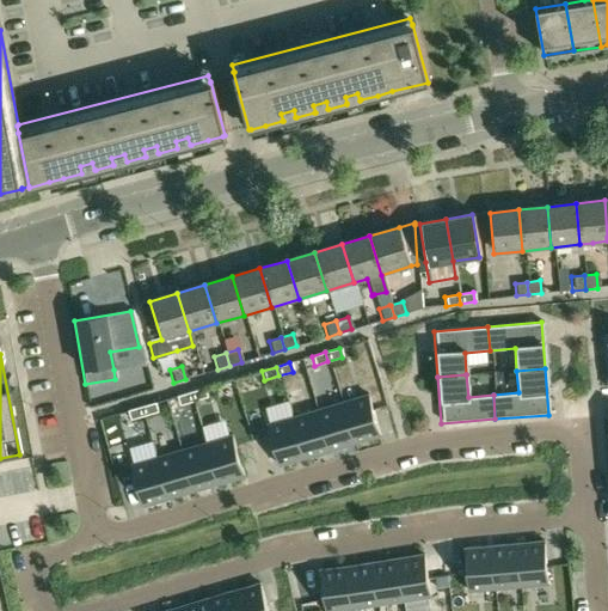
[(189,392),(191,402),(206,398),(203,389),(189,392)]
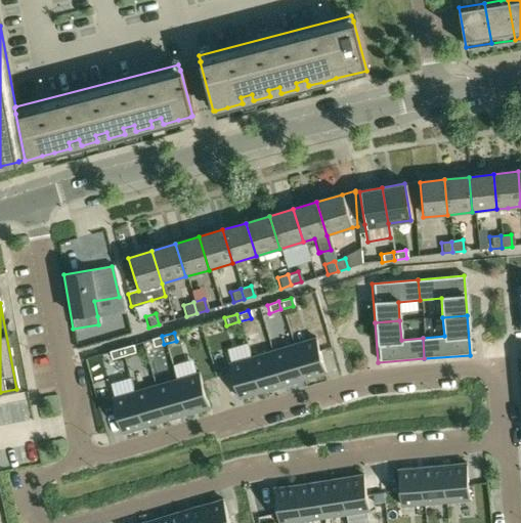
[(149,340),(153,347),(164,344),(162,336),(149,340)]
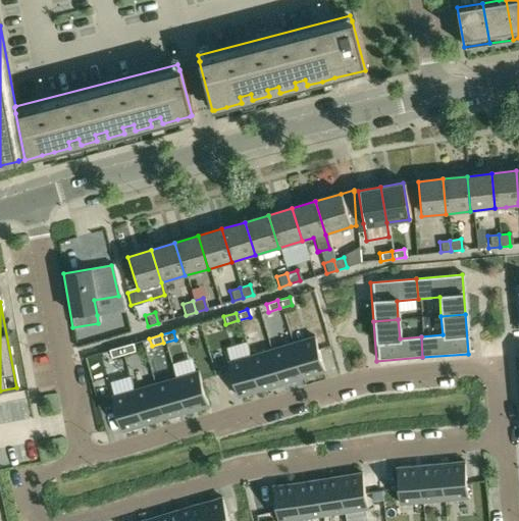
[(301,378),(322,372),(312,336),(291,344),(301,378)]
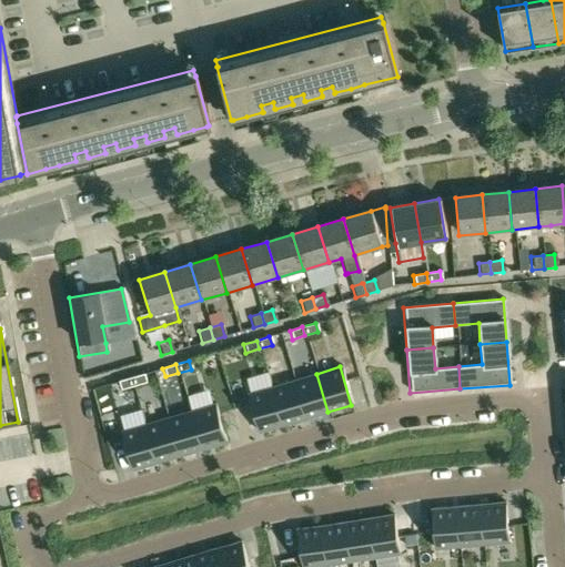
[(142,374),(130,377),(132,386),(144,383),(142,374)]
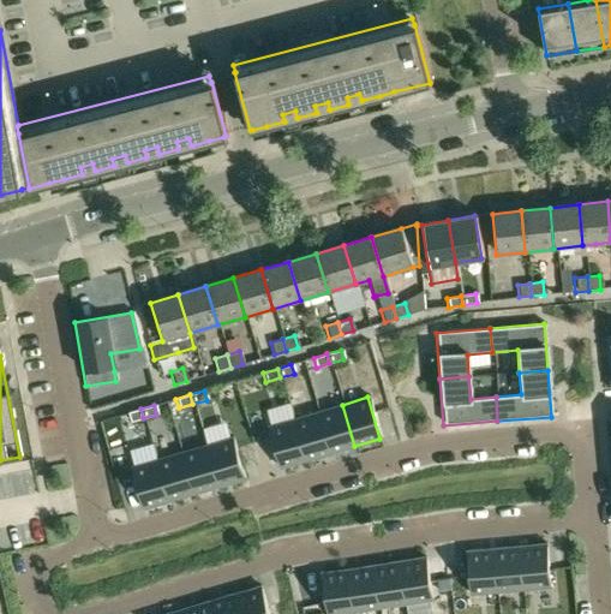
[(354,446),(342,405),(317,412),(329,453),(354,446)]
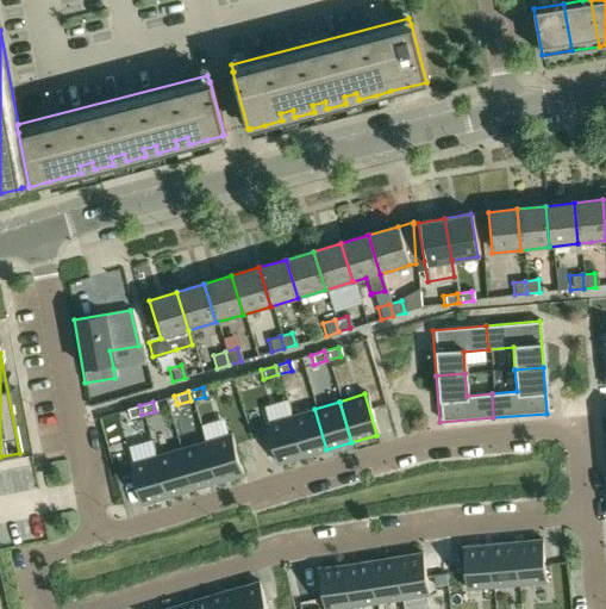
[(139,405),(125,410),(127,420),(142,415),(139,405)]
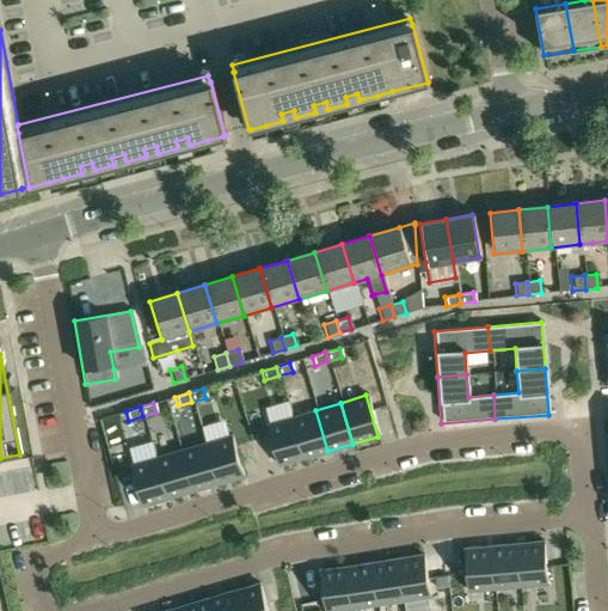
[(327,451),(315,410),(290,417),(302,458),(327,451)]
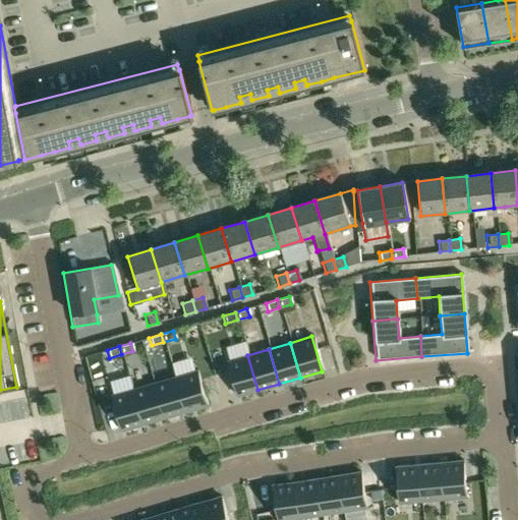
[(257,390),(247,355),(226,361),(236,397),(257,390)]
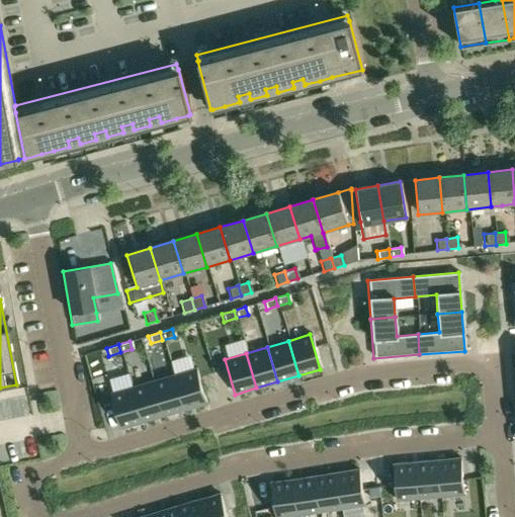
[(194,368),(173,375),(183,410),(204,403),(194,368)]
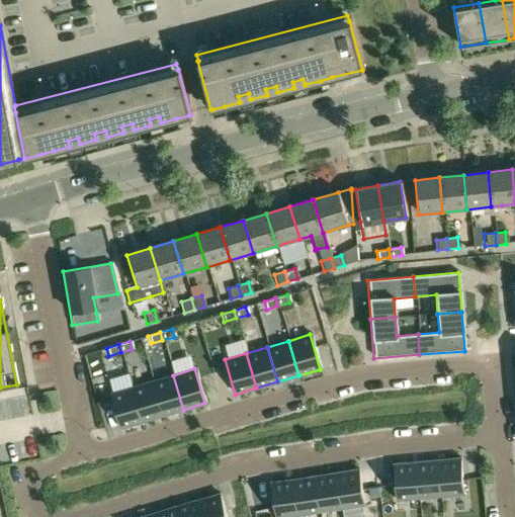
[(126,373),(106,379),(110,394),(108,394),(119,428),(141,422),(131,388),(126,373)]
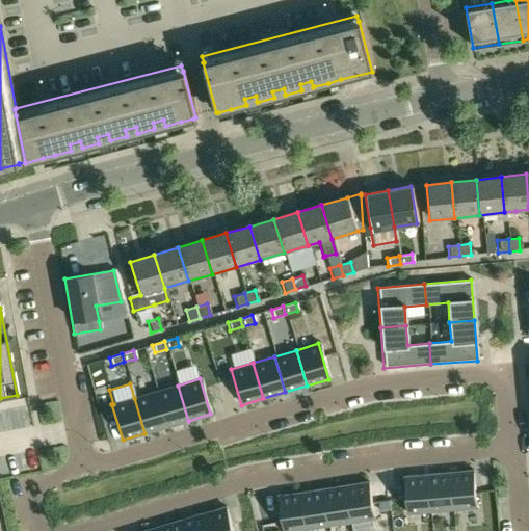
[(166,427),(188,421),(178,386),(156,392),(166,427)]
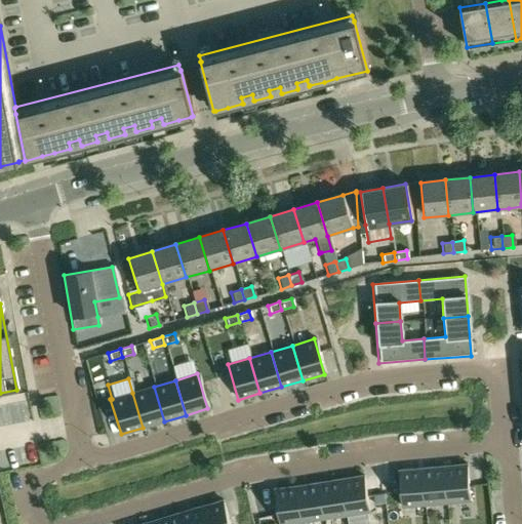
[(164,421),(154,387),(132,393),(143,428),(164,421)]
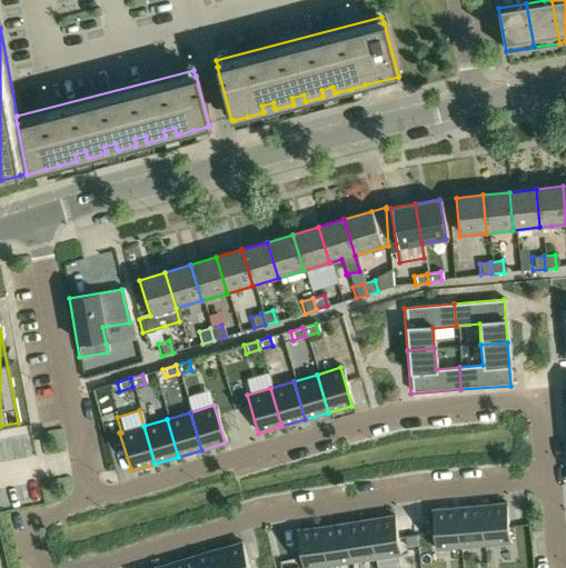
[(504,504),(479,506),(483,546),(508,544),(504,504)]
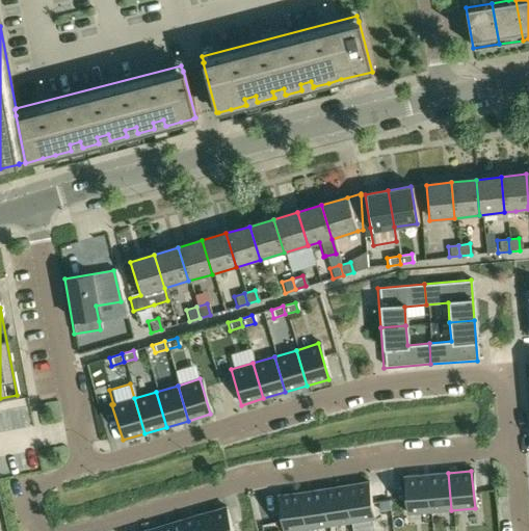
[(425,475),(429,512),(451,510),(448,473),(425,475)]
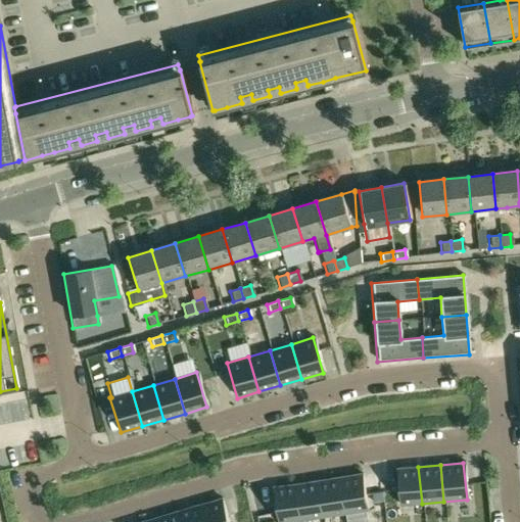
[(418,467),(395,469),(398,506),(422,504),(418,467)]
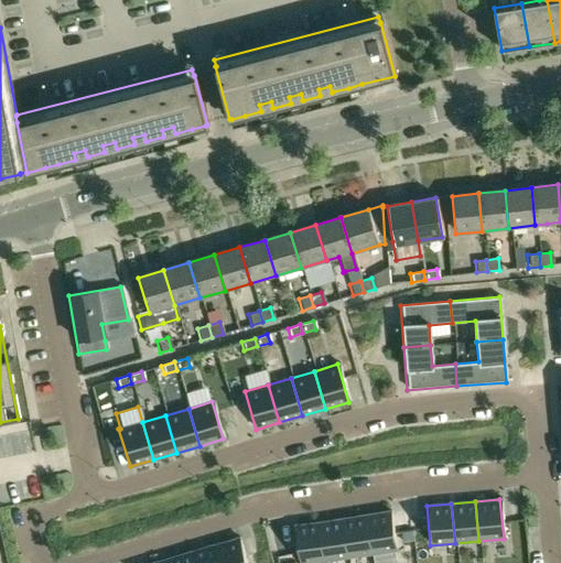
[(365,515),(370,553),(395,550),(389,511),(365,515)]
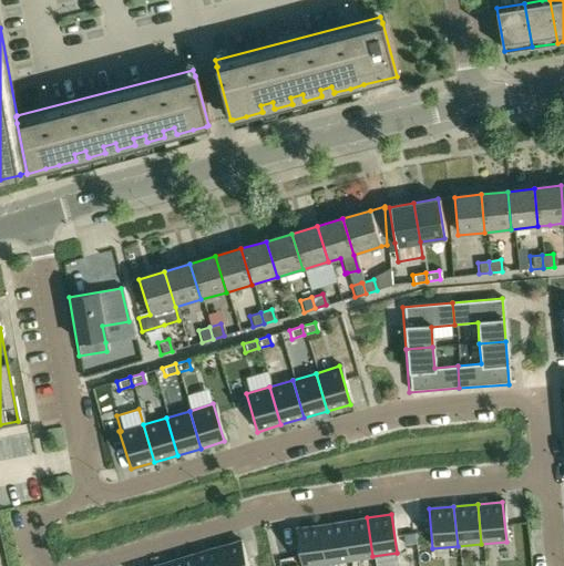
[(367,517),(342,521),(349,561),(372,556),(367,517)]
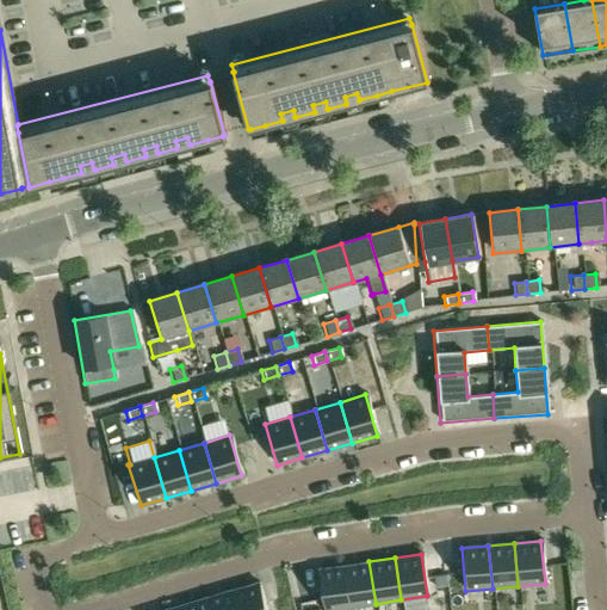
[(350,608),(376,604),(369,561),(344,566),(350,608)]
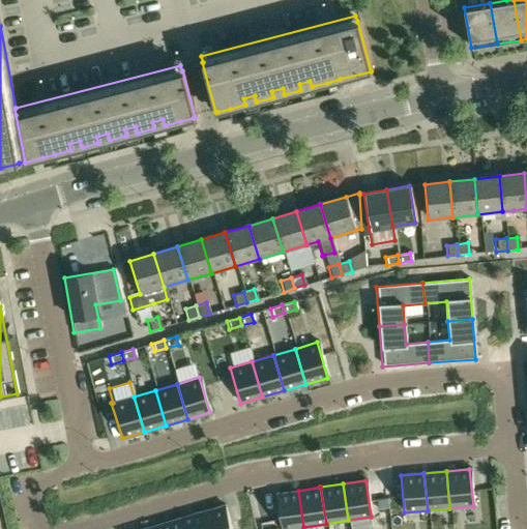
[(275,494),(281,528),(294,528),(303,527),(298,491),(275,494)]
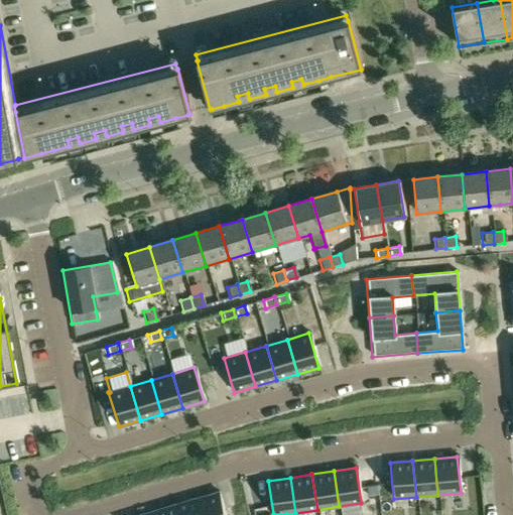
[(196,498),(201,514),(224,514),(218,492),(196,498)]
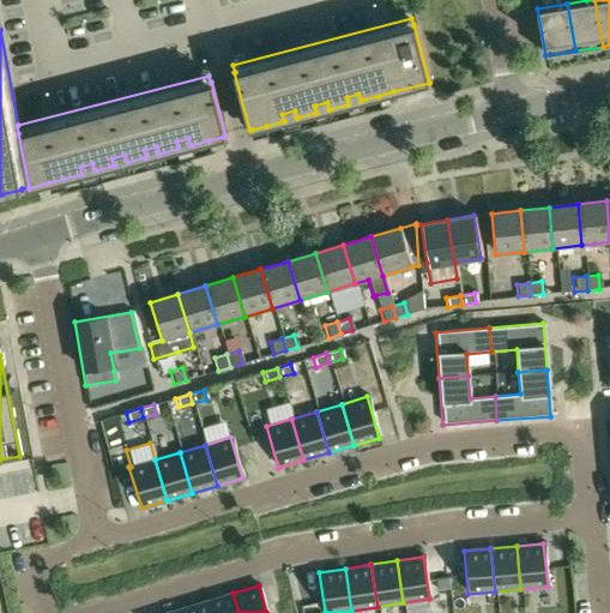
[(207,600),(211,612),(239,612),(233,593),(207,600)]
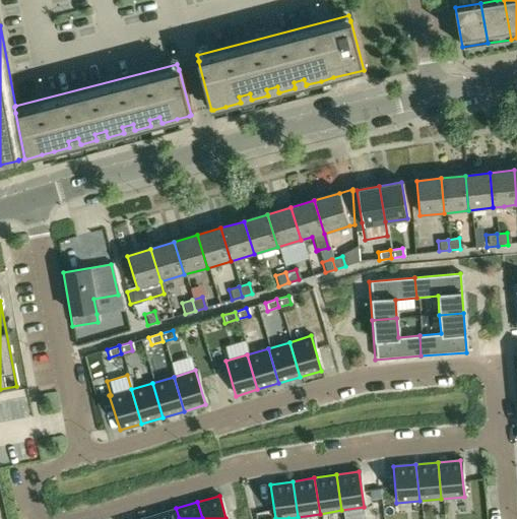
[(179,518),(176,508),(155,514),(156,518),(179,518)]
